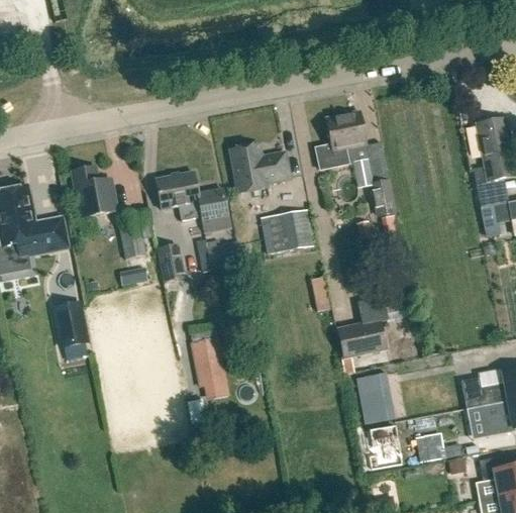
[(326,117),(331,143),(317,145),(321,168),(371,159),(360,110),(326,117)]
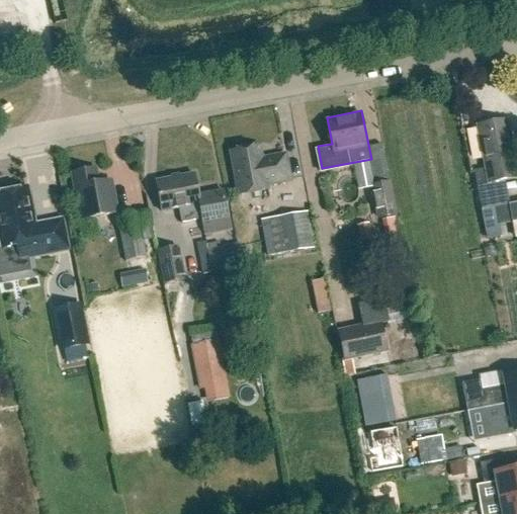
[(483,207),(509,202),(505,178),(516,175),(516,169),(507,118),(479,123),(488,166),(476,168),(483,207)]
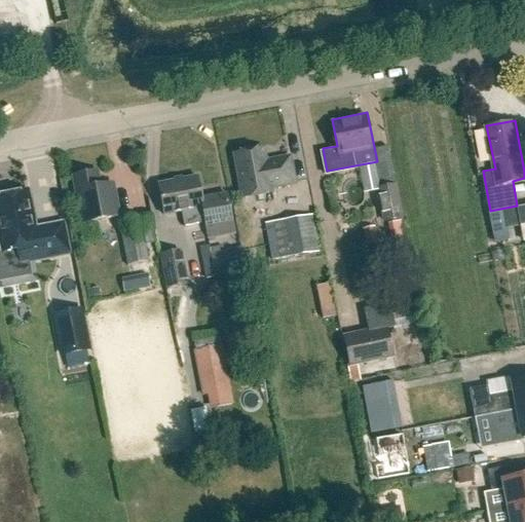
[(267,161),(264,147),(235,152),(244,195),(272,190),(271,185),(295,181),(291,155),(272,158),(273,160),(267,161)]
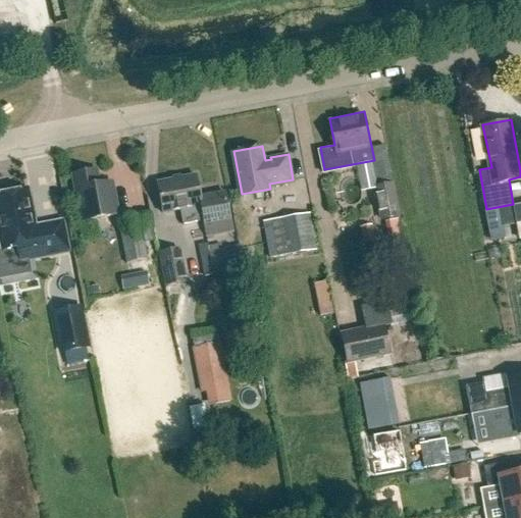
[(100,183),(97,168),(73,172),(83,219),(118,212),(112,180),(100,183)]
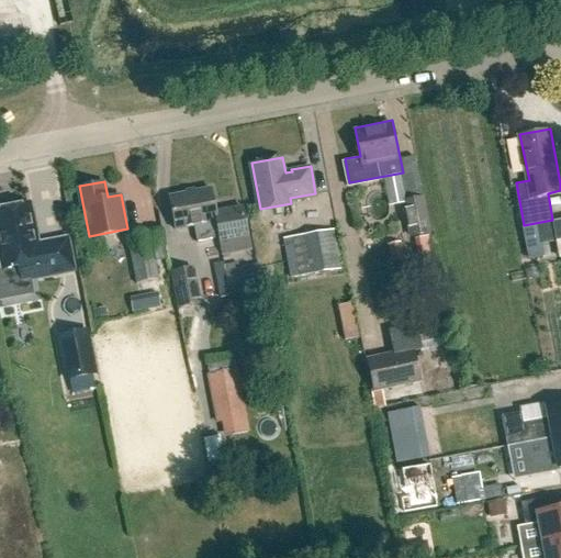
[(212,219),(216,219),(223,253),(251,247),(243,204),(216,210),(211,186),(169,194),(176,226),(193,223),(197,240),(215,235),(212,219)]
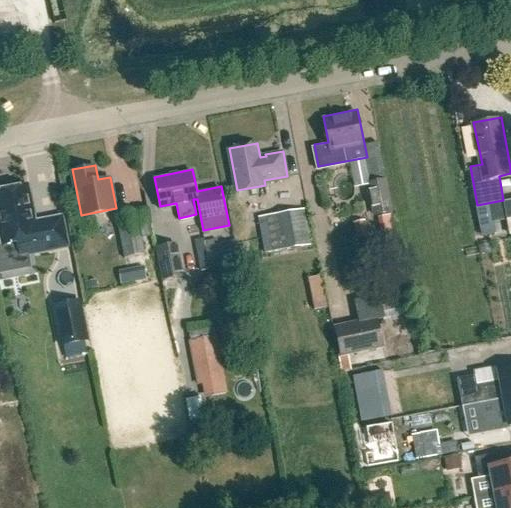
[(374,215),(393,211),(386,177),(367,181),(374,215)]
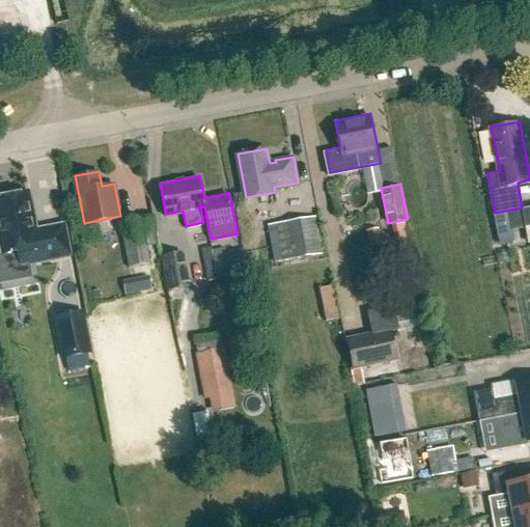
[(34,225),(28,190),(0,195),(0,232),(1,232),(5,252),(19,249),(21,260),(29,259),(71,251),(66,225),(39,230),(37,224),(34,225)]
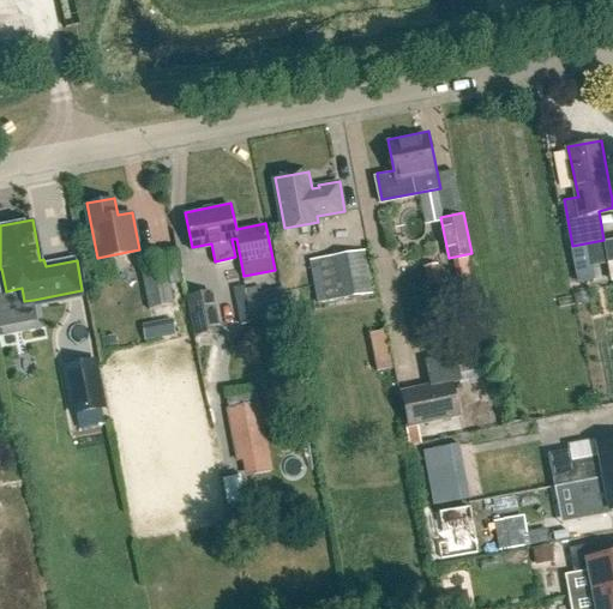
[(371,291),(364,248),(346,251),(326,254),(308,257),(316,300),(371,291)]
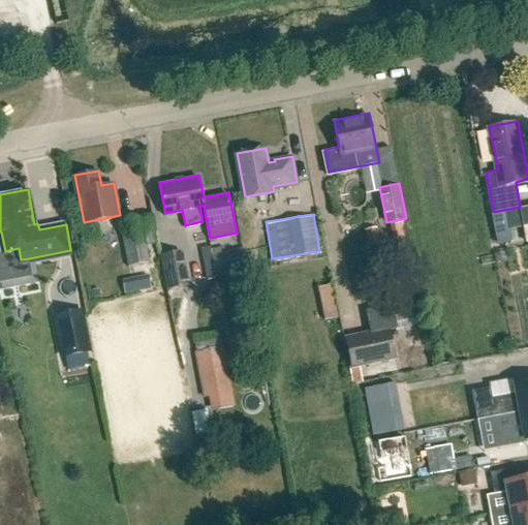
[(129,264),(150,260),(142,215),(121,218),(129,264)]
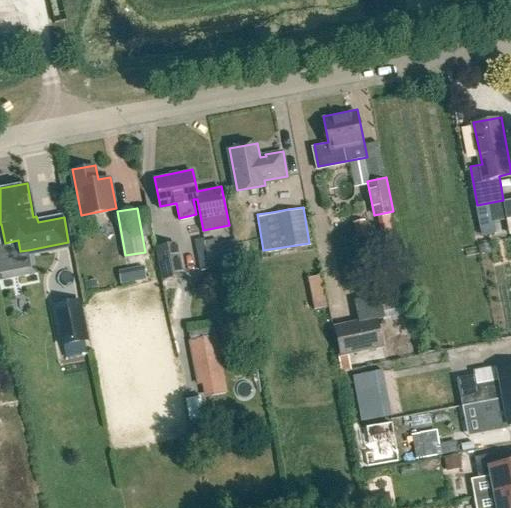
[(354,246),(361,251),(369,250),(374,244),(373,235),(367,231),(365,219),(354,220),(356,232),(353,238),(354,246)]
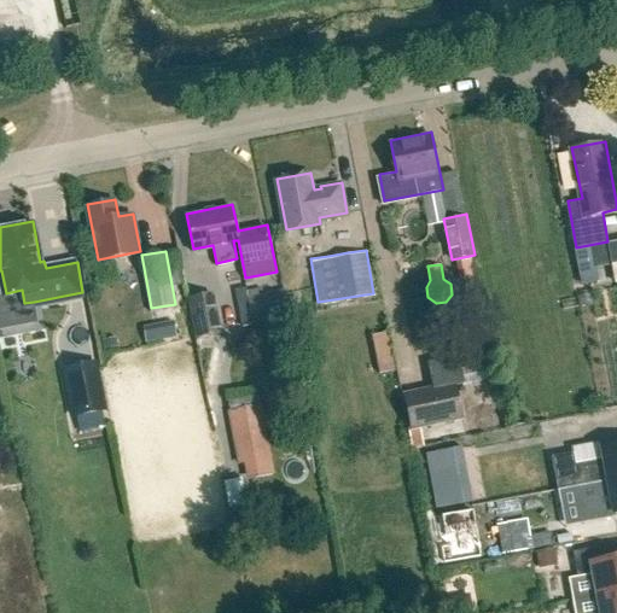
[(284,286),(249,292),(255,321),(289,314),(284,286)]
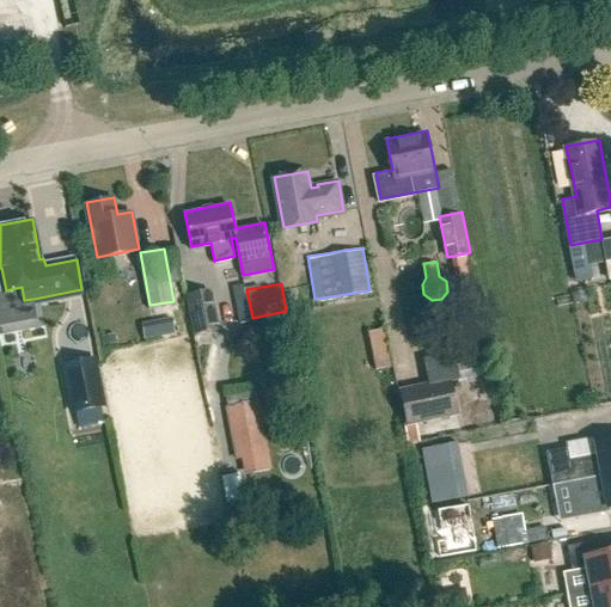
[(6,290),(0,290),(0,324),(37,317),(34,299),(24,300),(22,287),(6,290)]
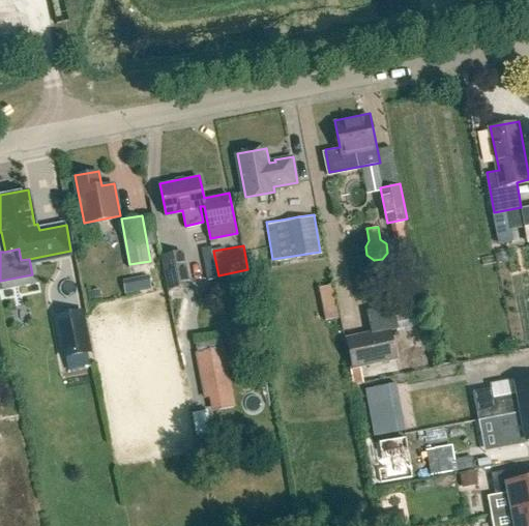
[(172,287),(189,284),(183,249),(165,253),(172,287)]
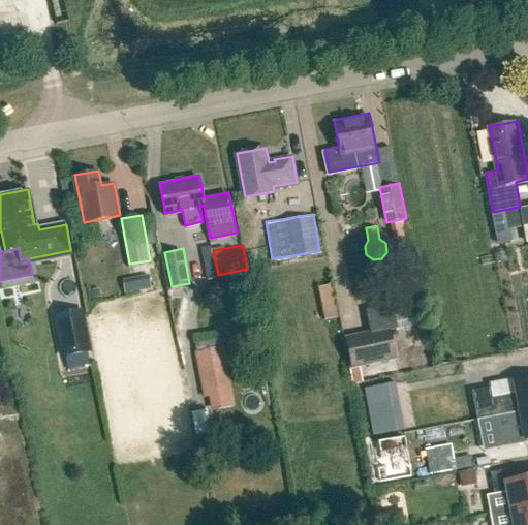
[(148,274),(134,276),(137,289),(150,286),(148,274)]
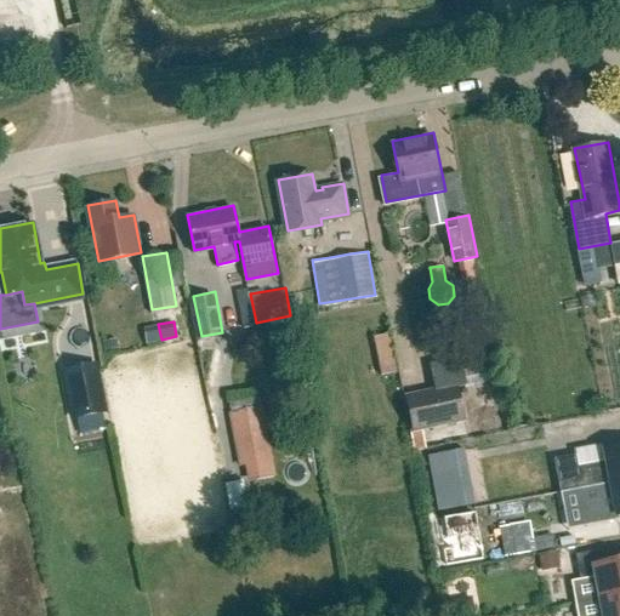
[(115,337),(101,340),(103,349),(117,347),(115,337)]
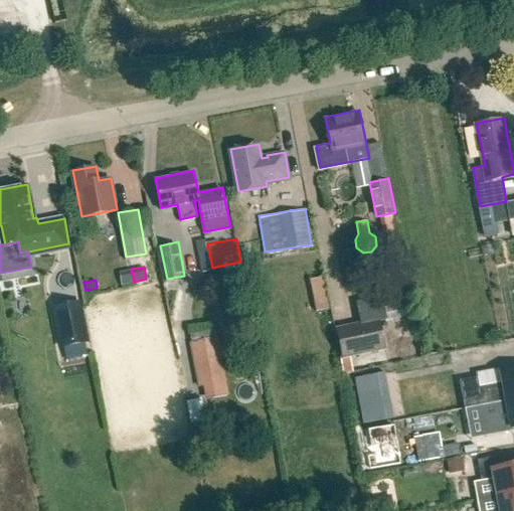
[(325,292),(311,295),(314,310),(327,308),(325,292)]
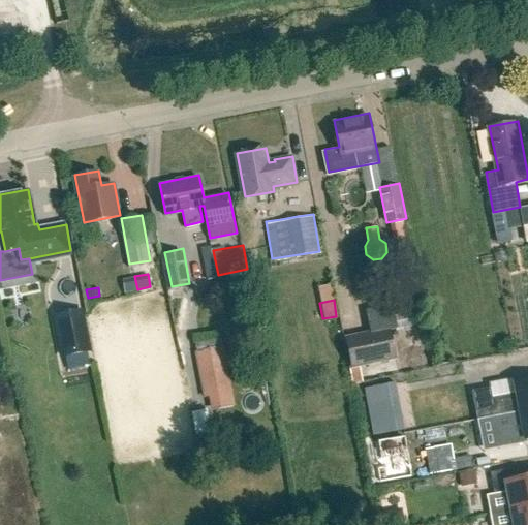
[(367,304),(368,326),(395,323),(394,302),(367,304)]
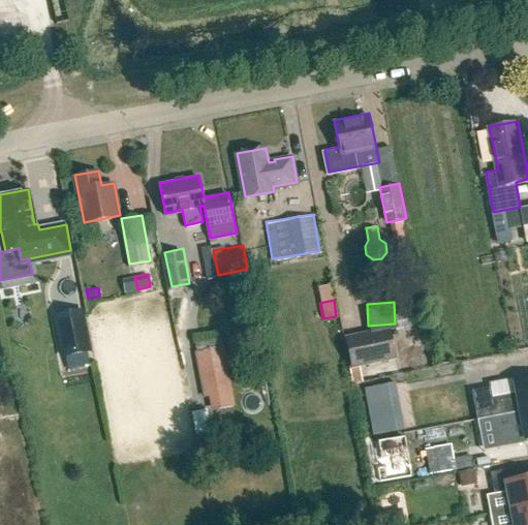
[(61,356),(92,349),(84,306),(53,312),(61,356)]
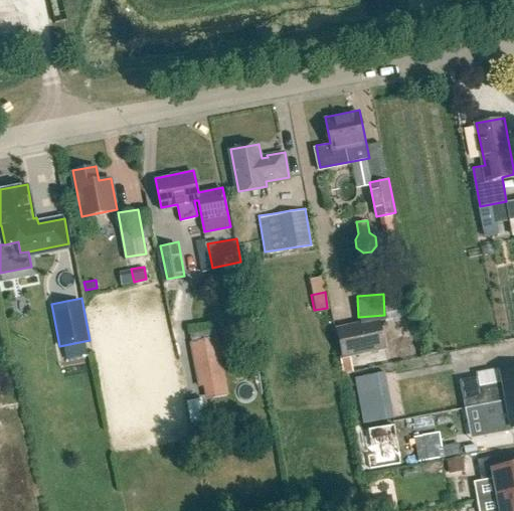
[(341,355),(385,345),(379,319),(336,327),(341,355)]
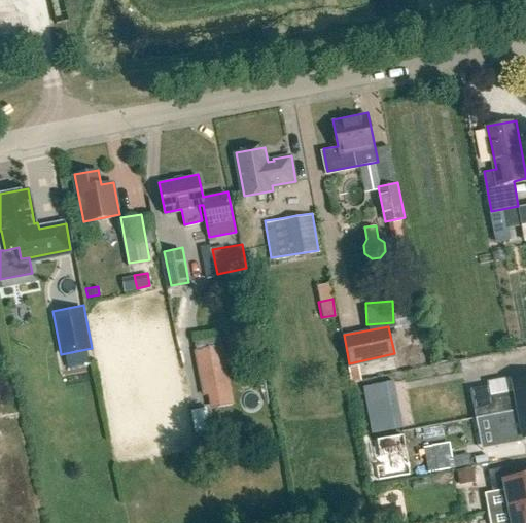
[(220,345),(194,350),(202,394),(229,390),(220,345)]
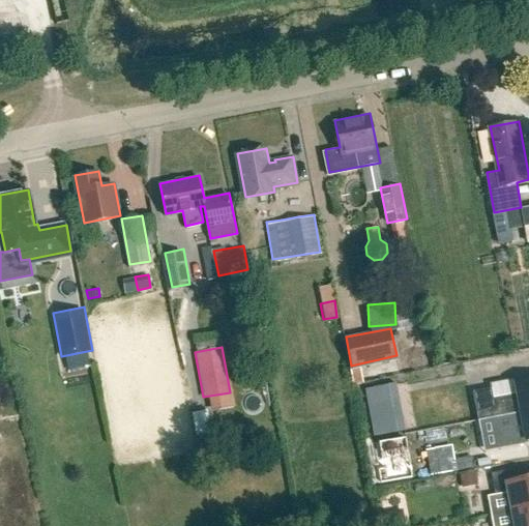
[(492,387),(474,390),(479,418),(494,415),(522,410),(528,408),(528,379),(517,382),(519,392),(494,397),(492,387)]
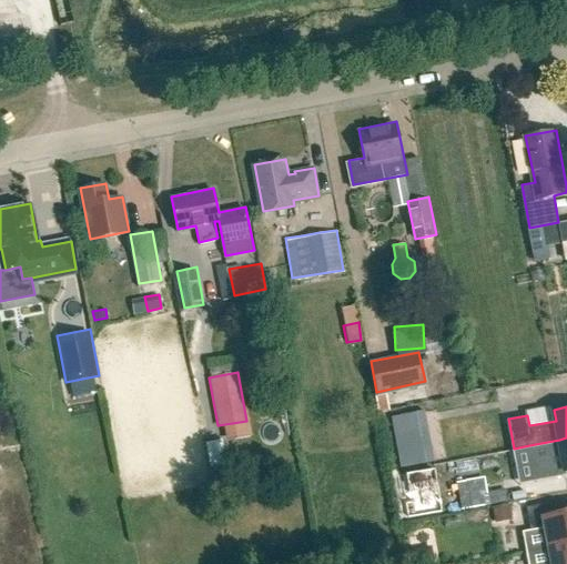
[(394,431),(401,465),(433,459),(426,424),(394,431)]
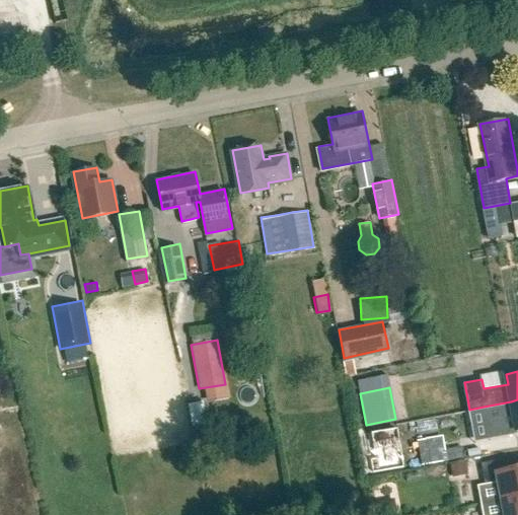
[(189,400),(193,418),(205,415),(200,397),(189,400)]
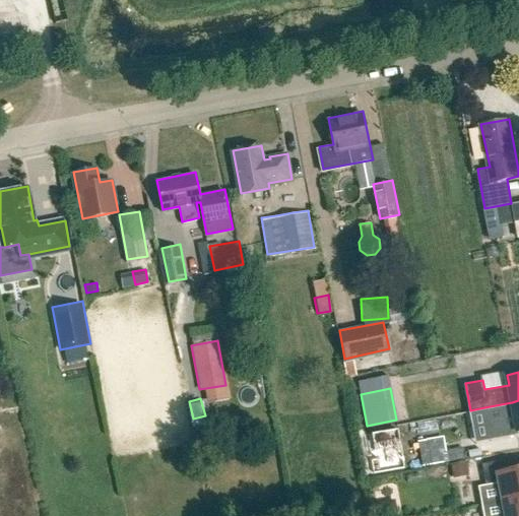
[(518,400),(512,402),(484,407),(491,439),(518,434),(518,400)]
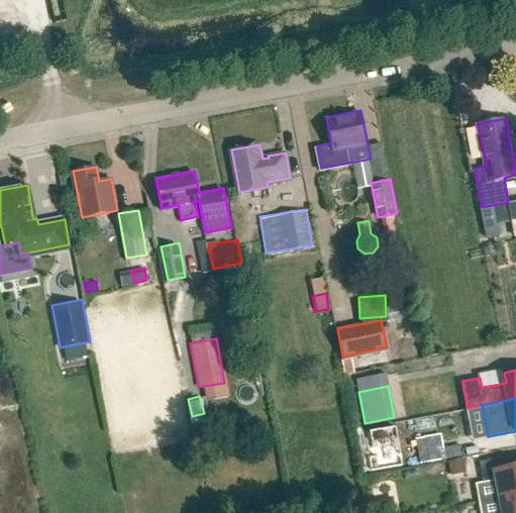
[(404,464),(397,424),(369,429),(374,454),(369,454),(372,470),(404,464)]
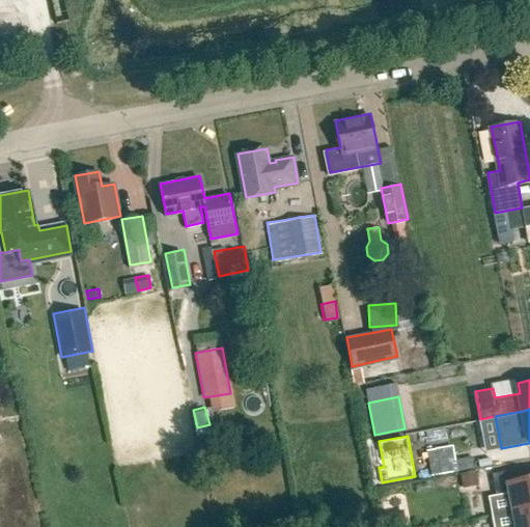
[(513,510),(529,506),(529,477),(526,479),(524,467),(493,472),(498,495),(509,493),(513,510)]
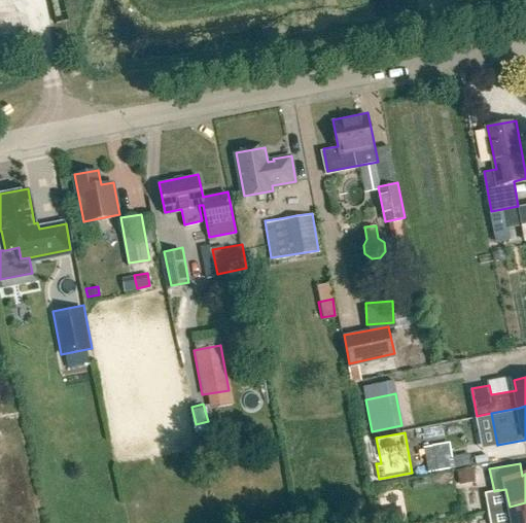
[(525,502),(510,507),(512,522),(525,522),(525,502)]
